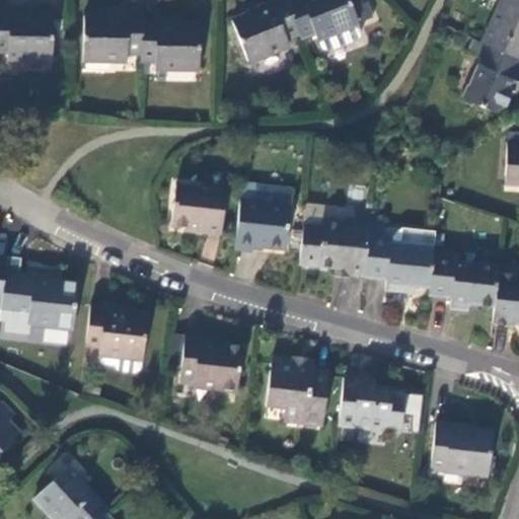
[(285,0),(271,0),(253,7),(254,9),(231,18),(249,62),(289,48),(286,40),(299,34),(285,0)]
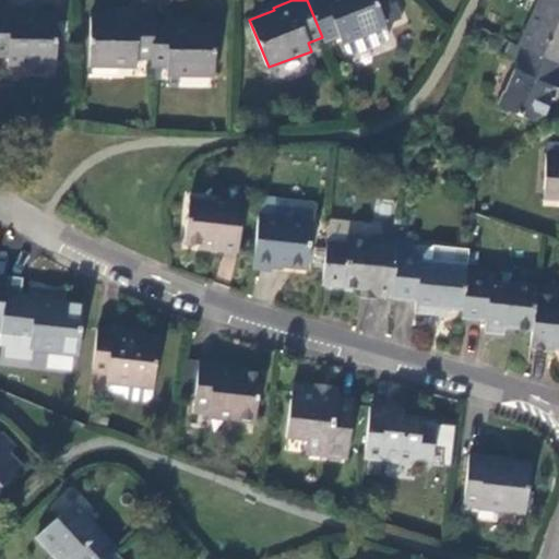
[(307,0),(322,37),(324,42),(339,37),(341,44),(342,43),(347,54),(353,56),(385,43),(388,37),(383,26),(399,20),(392,2),(382,7),(377,9),(372,0),(307,0)]
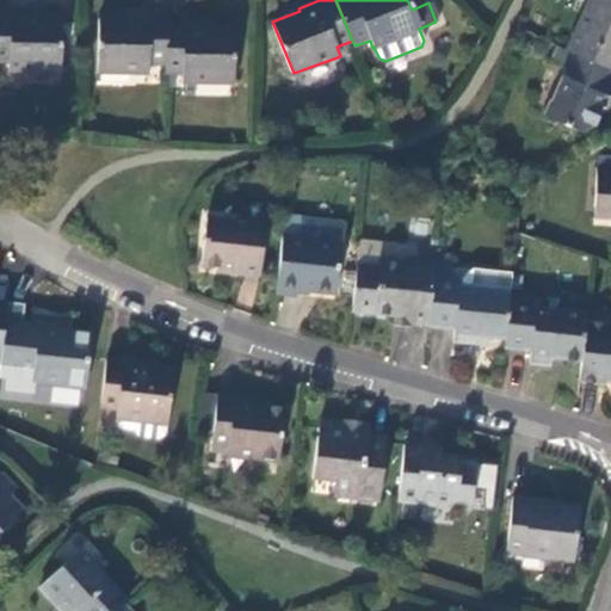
[(610,0),(588,0),(567,53),(571,54),(610,72),(610,0)]
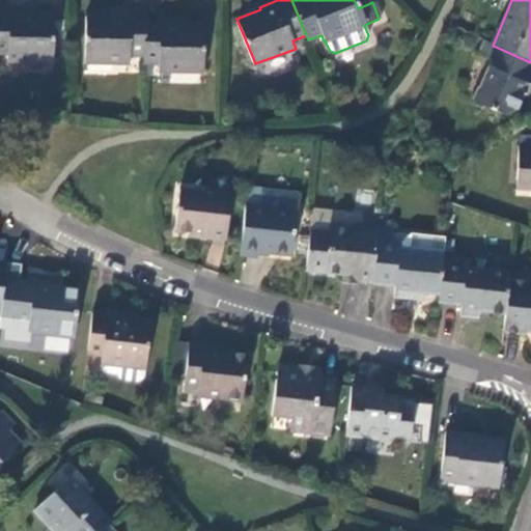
[(27,11),(0,10),(0,54),(7,55),(7,62),(52,63),(53,14),(27,14),(27,11)]
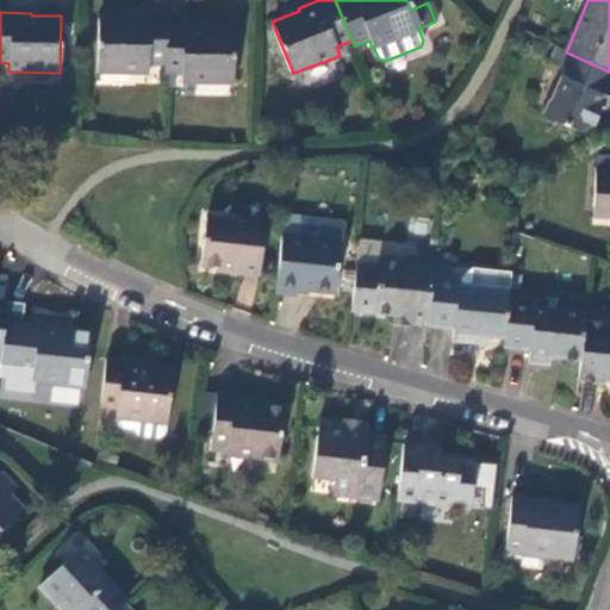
[(168,25),(168,18),(129,17),(128,22),(99,20),(99,73),(149,75),(150,67),(167,66),(168,25)]
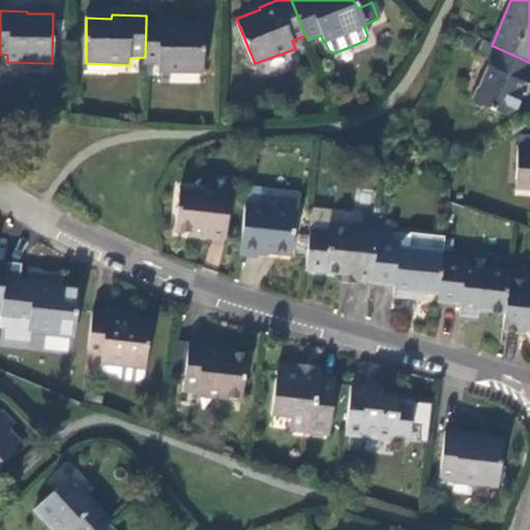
[(145,57),(145,66),(157,65),(157,72),(202,74),(204,25),(177,25),(177,22),(146,22),(145,57)]
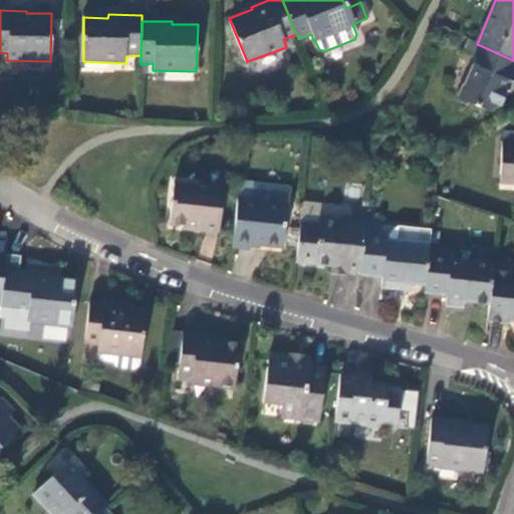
[(475,58),(480,45),(477,44),(467,40),(462,52),(475,58)]
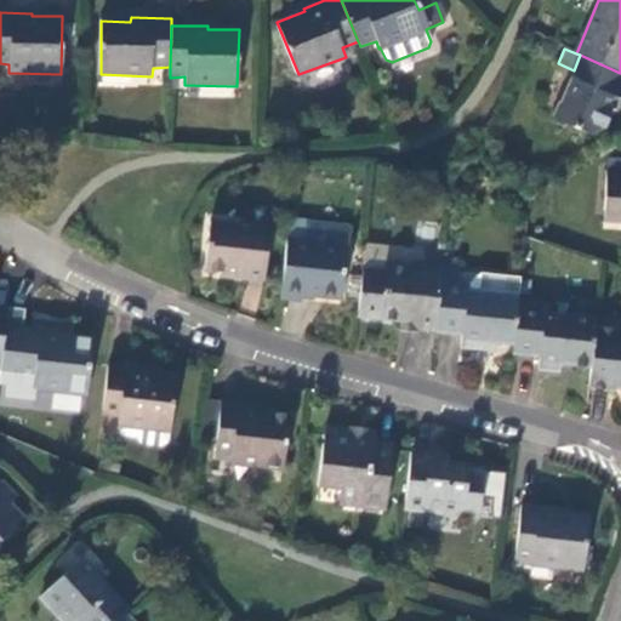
[(620,100),(620,73),(580,55),(574,70),(570,79),(573,80),(563,106),(570,109),(564,125),(594,138),(604,135),(610,120),(609,112),(615,98),(620,100)]
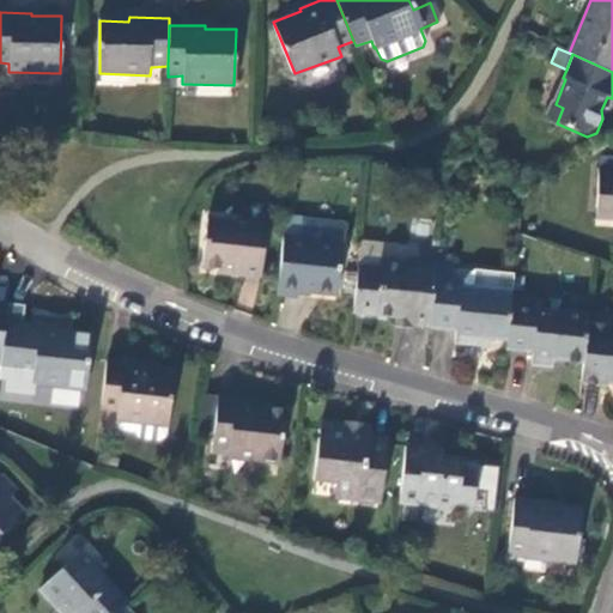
[(547,121),(557,123),(563,108),(556,104),(547,121)]
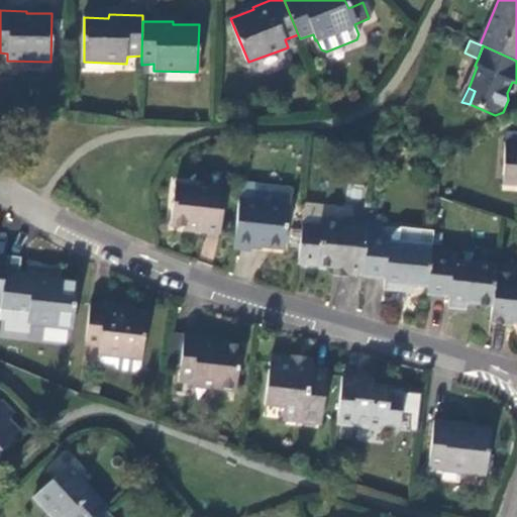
[(516,145),(505,145),(503,177),(516,176),(516,145)]
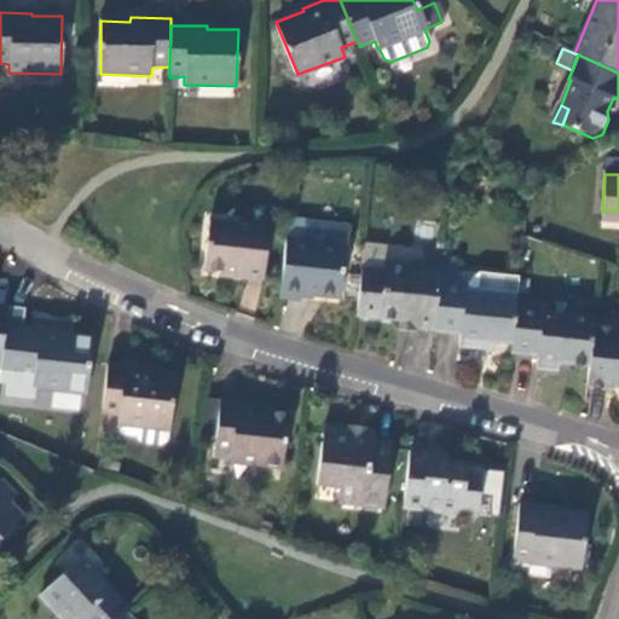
[(618,224),(618,210),(602,212),(602,224),(618,224)]
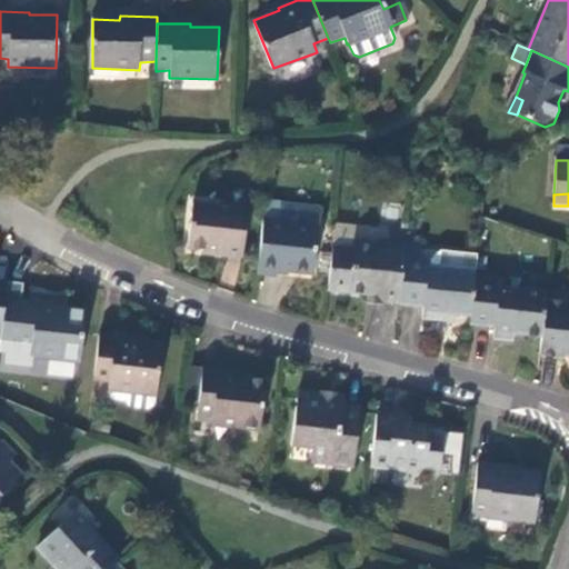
[(241,259),(247,209),(191,202),(187,247),(225,252),(225,257),(241,259)]
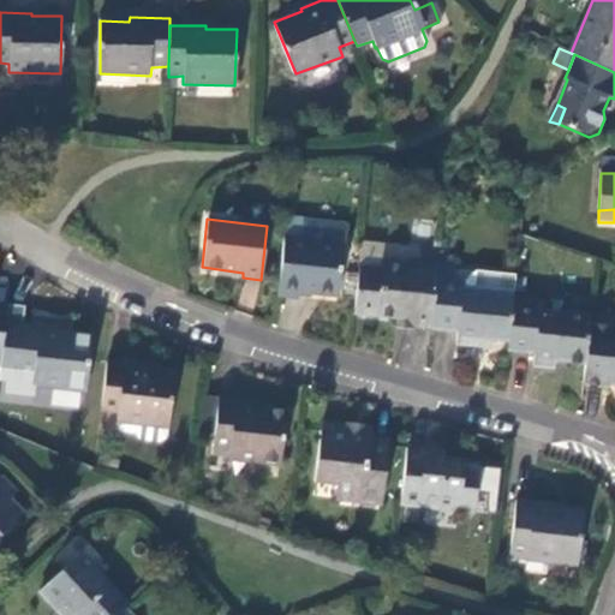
[(302,240),(285,238),(280,296),(302,299),(302,291),(338,294),(346,225),(304,220),(302,240)]
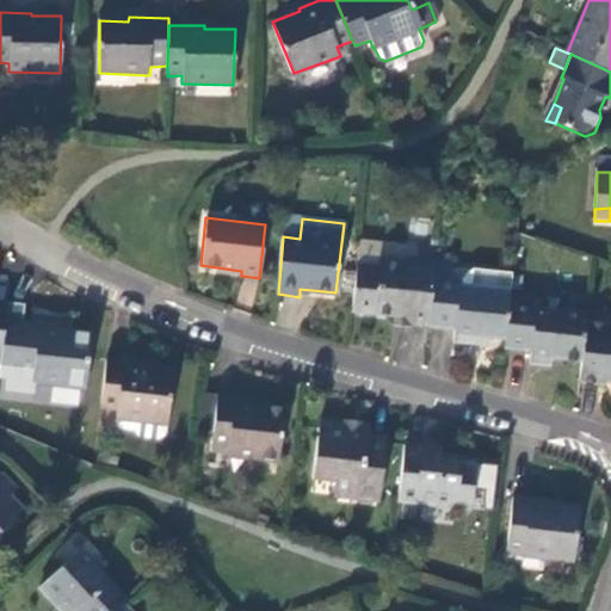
[(430,328),(434,276),(438,247),(419,246),(417,264),(380,259),(378,269),(358,266),(352,314),(397,319),(399,312),(412,314),(411,325),(430,328)]
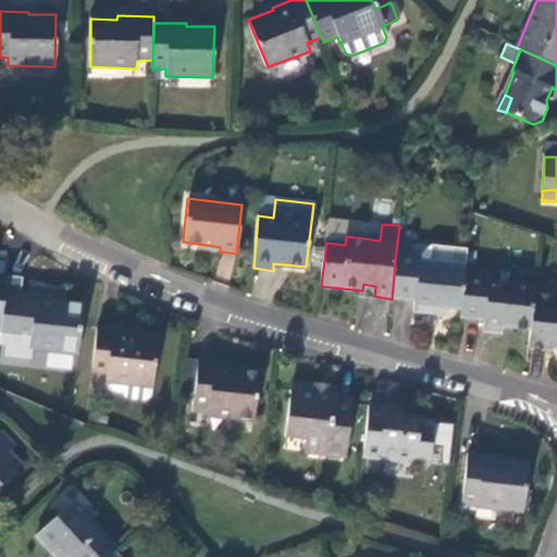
[(432,246),(422,255),(396,251),(392,299),(416,302),(415,312),(433,314),(435,308),(460,311),(465,272),(467,249),(432,246)]
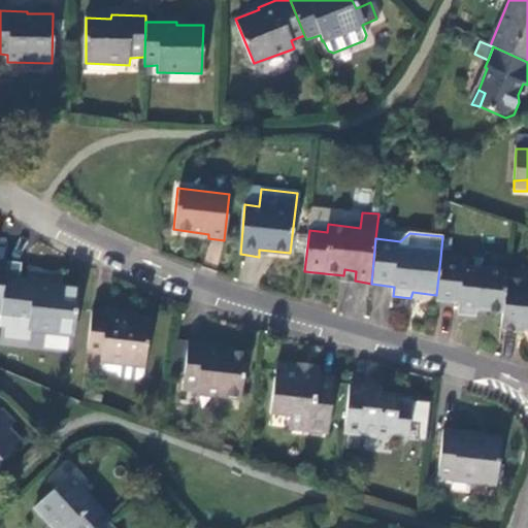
[(466,261),(440,258),(436,295),(435,301),(460,303),(458,315),(476,316),(477,310),(503,314),(506,279),(507,273),(465,267),(466,261)]
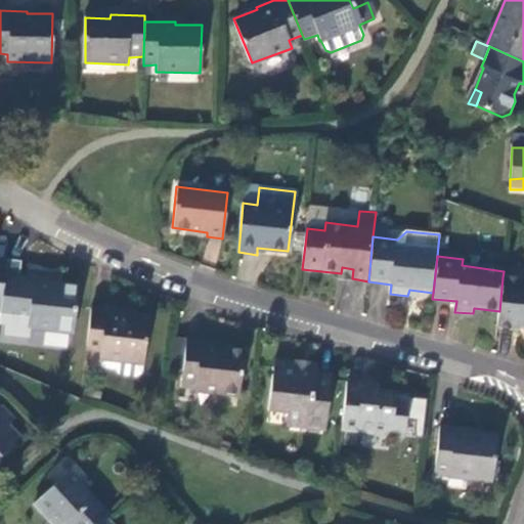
[(351,282),(352,278),(353,269),(342,267),(341,273),(340,280),(351,282)]
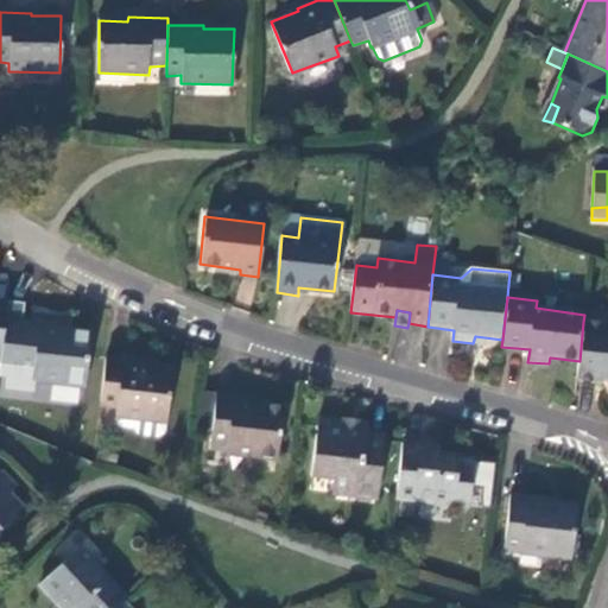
[(580,361),(577,380),(605,384),(606,380),(607,380),(607,324),(583,322),(580,361)]
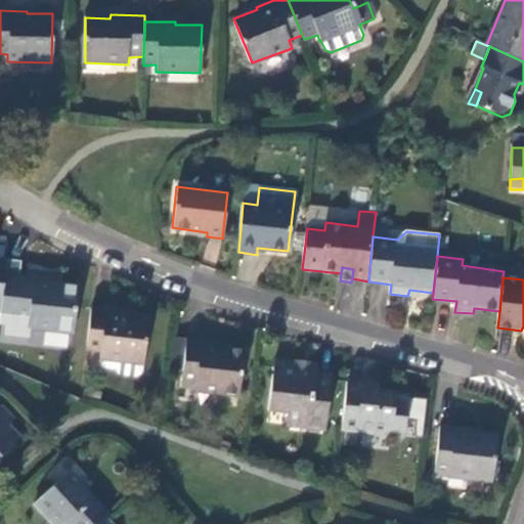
[(73,334),(78,290),(50,287),(50,284),(20,279),(15,321),(29,323),(29,329),(73,334)]
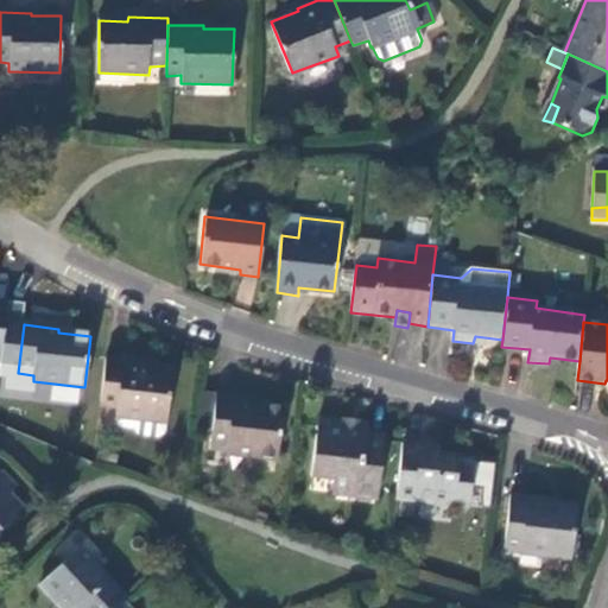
[(106,359),(101,409),(116,410),(115,416),(134,417),(166,420),(172,371),(141,367),(143,362),(106,359)]
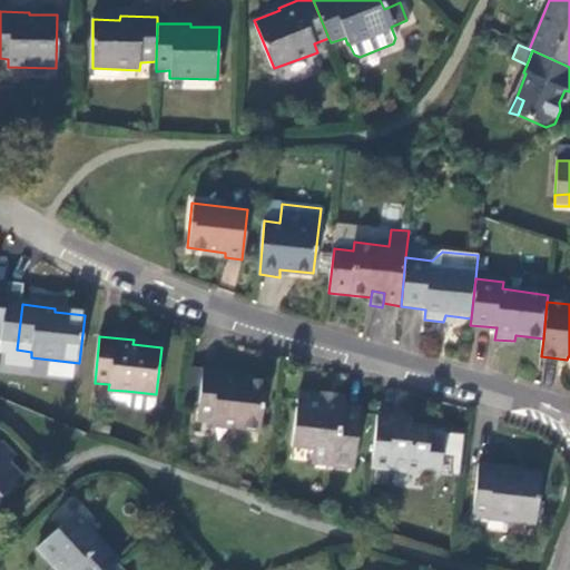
[(257,432),(265,383),(236,380),(236,376),(203,373),(197,416),(212,418),(212,426),(257,432)]
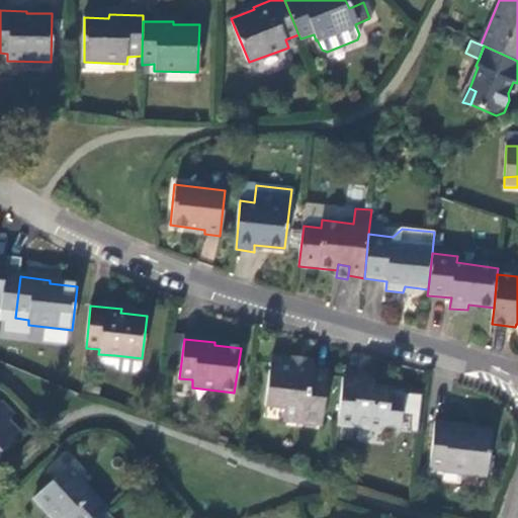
[(114,355),(98,354),(98,363),(113,365),(114,355)]
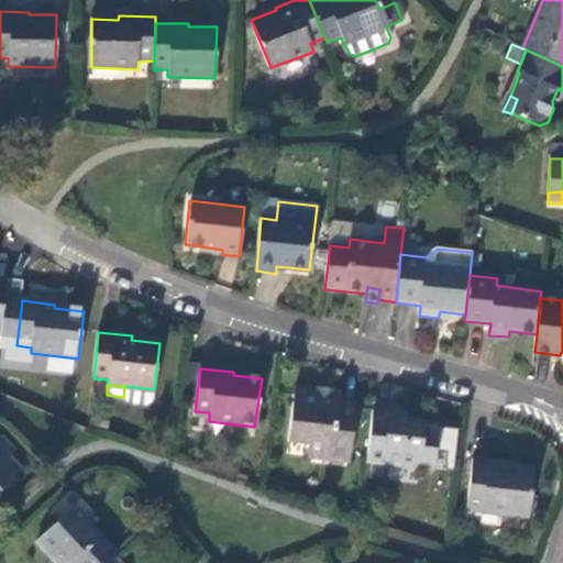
[(153,400),(154,389),(124,386),(123,397),(129,404),(146,406),(153,400)]
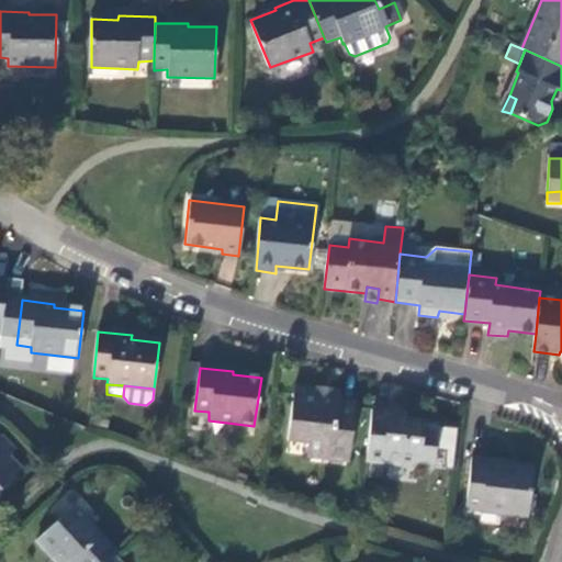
[(356,404),(340,403),(317,401),(317,392),(295,391),(290,445),(310,448),(311,451),(332,453),(332,461),(350,463),(356,404)]
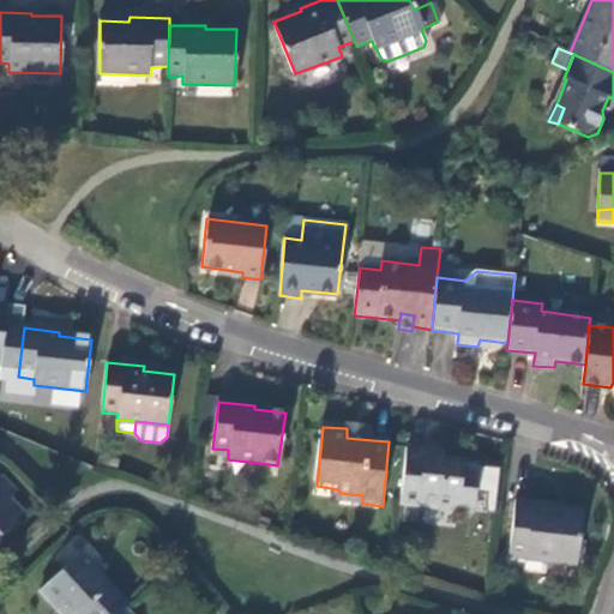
[(347,438),(372,440),(373,431),(347,428),(347,438)]
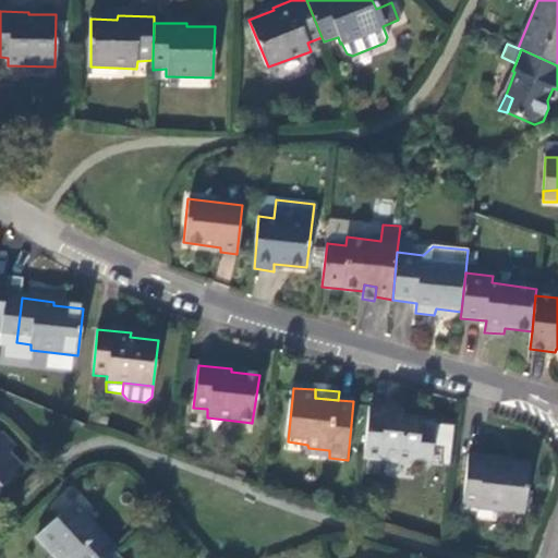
[(371,407),(364,459),(415,464),(415,458),(431,460),(434,431),(420,428),(421,417),(403,416),(386,413),(387,408),(371,407)]
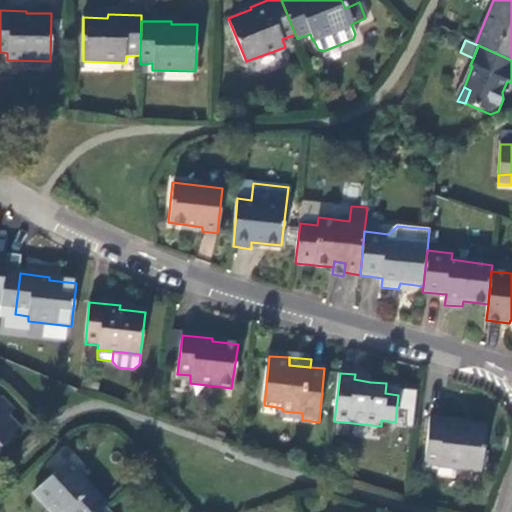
[(0,449),(23,429),(11,415),(16,411),(4,397),(0,400),(0,449)]
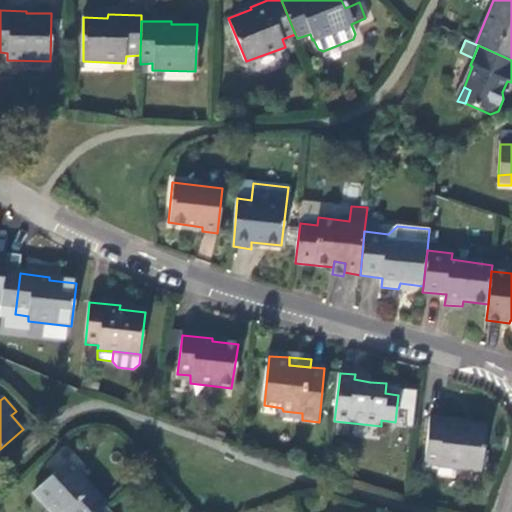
[(281,419),(302,420),(302,413),(283,411),(281,419)]
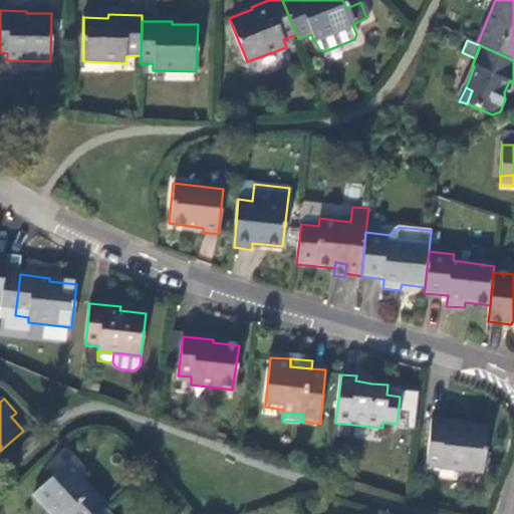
[(484,472),(489,429),(464,426),(464,423),(432,420),(427,466),(484,472)]
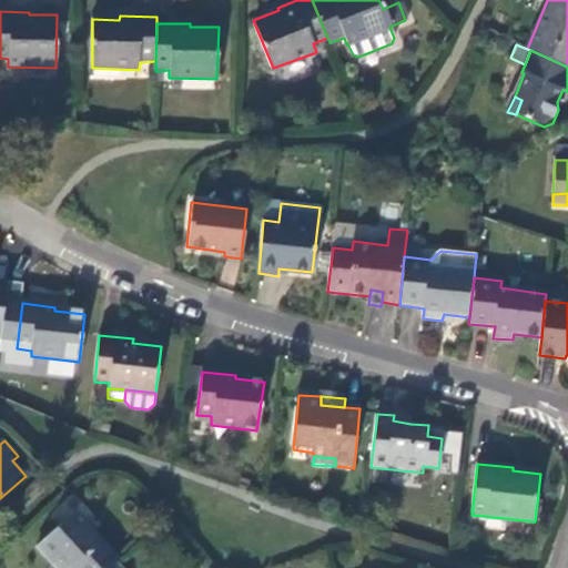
[(110,567),(118,561),(120,559),(73,510),(39,545),(53,560),(57,558),(66,567),(110,567)]
